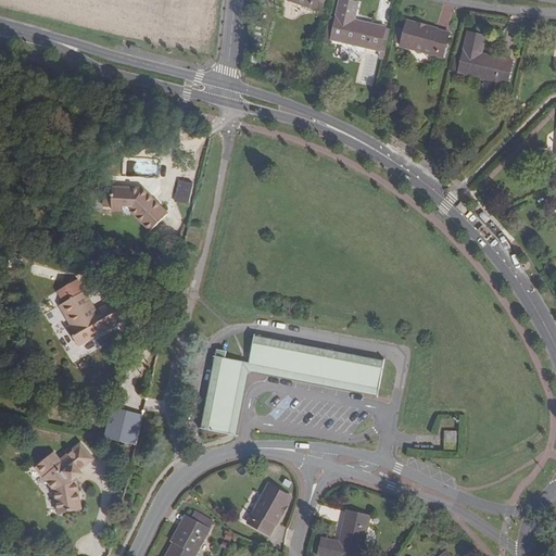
[(286,0),(314,10),(317,0),(286,0)]
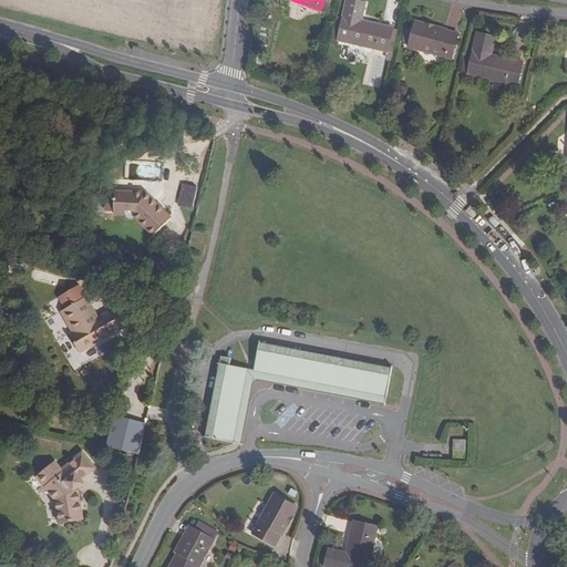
[(346,0),(337,41),(387,52),(392,28),(360,21),(364,2),(352,0),(346,0)]
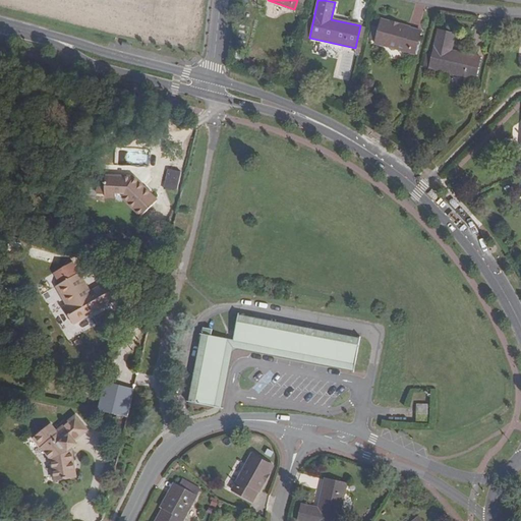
[(413,54),(419,30),(382,19),(374,44),(413,54)]
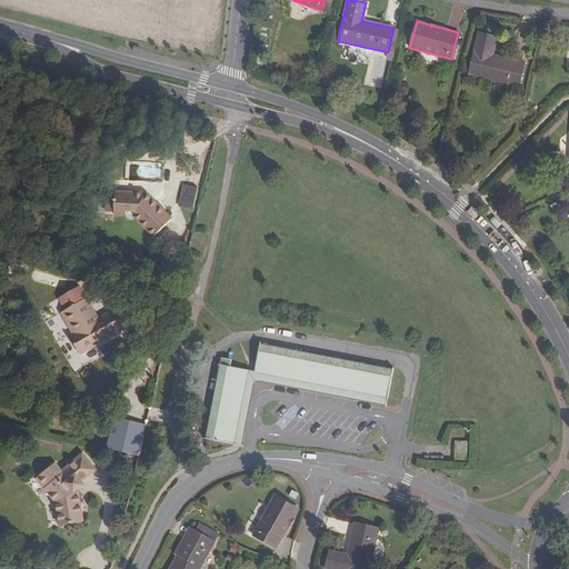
[(487,48),(493,49),(496,37),(478,33),(468,76),(518,86),(523,62),(492,56),(486,55),(487,48)]
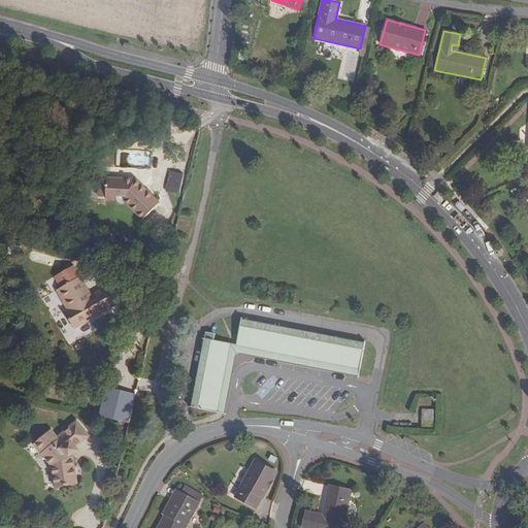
[(165,192),(177,195),(183,174),(170,171),(165,192)]
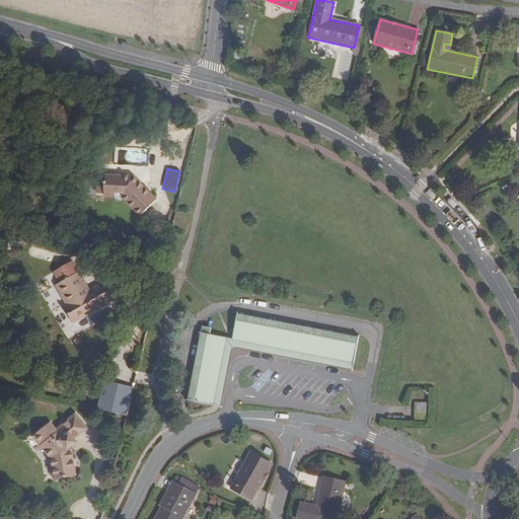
[(103,177),(103,194),(103,197),(121,197),(139,216),(156,200),(132,176),(103,175),(103,177)]
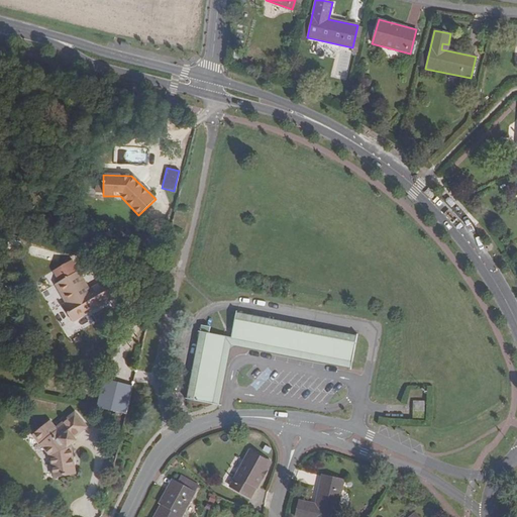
[(92,314),(111,302),(114,300),(105,283),(97,288),(97,291),(93,290),(89,292),(78,276),(71,265),(57,275),(63,285),(55,291),(66,308),(64,309),(75,327),(93,316),(92,314)]
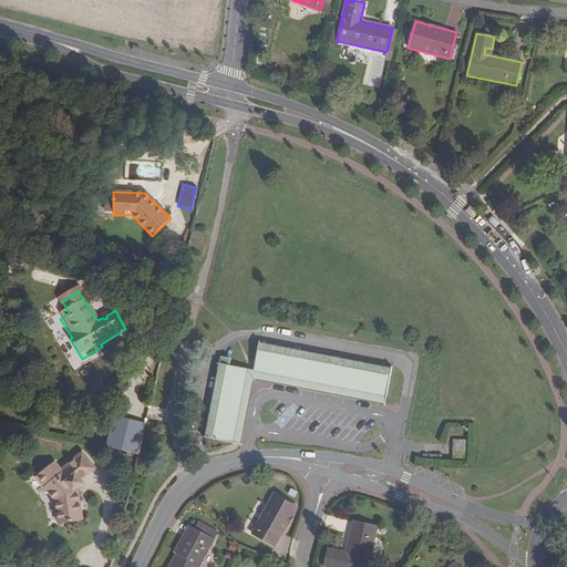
[(62,301),(57,303),(64,316),(69,312),(62,301)]
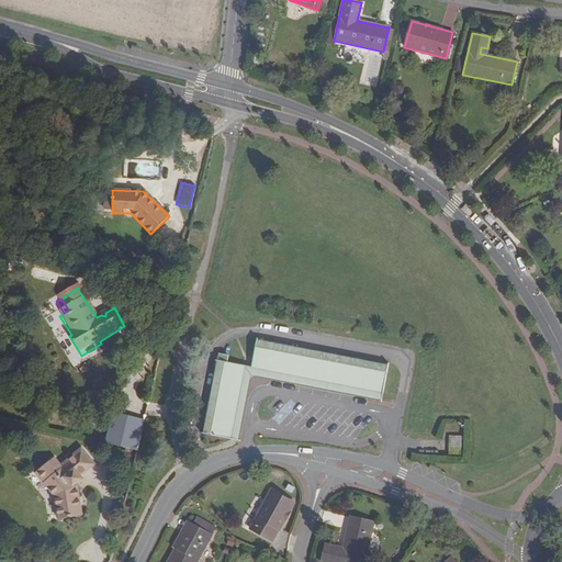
[(388,366),(257,340),(251,368),(382,393),(388,366)]
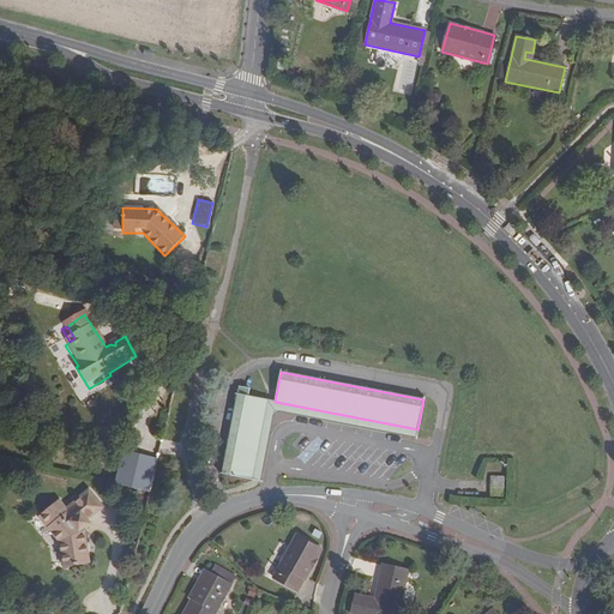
[(251,480),(266,399),(248,396),(250,390),(239,387),(222,475),(251,480)]
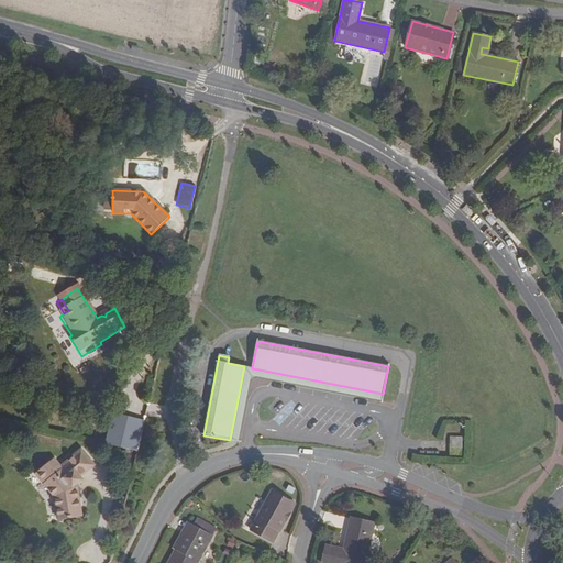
[(383,394),(252,368),(244,366),(230,440),(238,440),(251,375),(382,401),(383,394)]
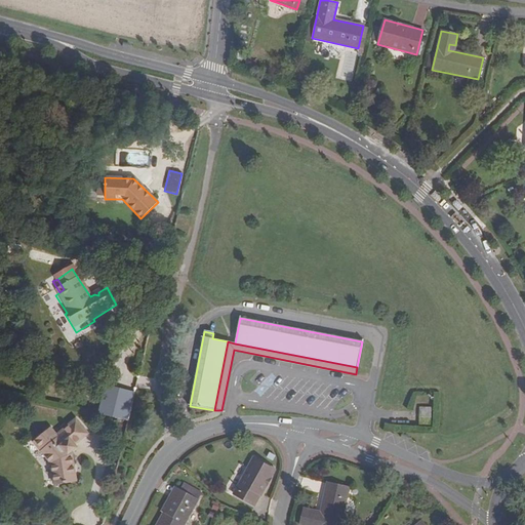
[(420,417),(431,417),(431,408),(420,408),(420,417)]
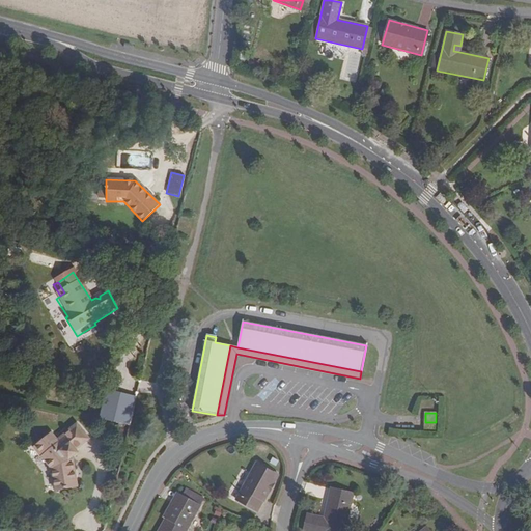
[(57,467),(61,488),(83,484),(78,457),(77,455),(83,450),(80,447),(92,436),(81,422),(62,438),(55,431),(38,446),(57,467)]
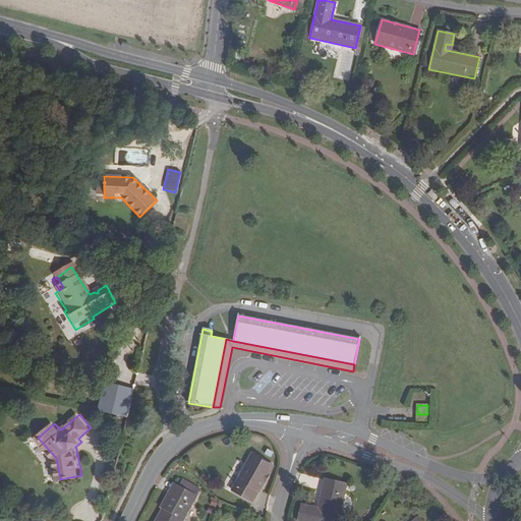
[(273,466),(251,454),(232,489),(252,502),(273,466)]
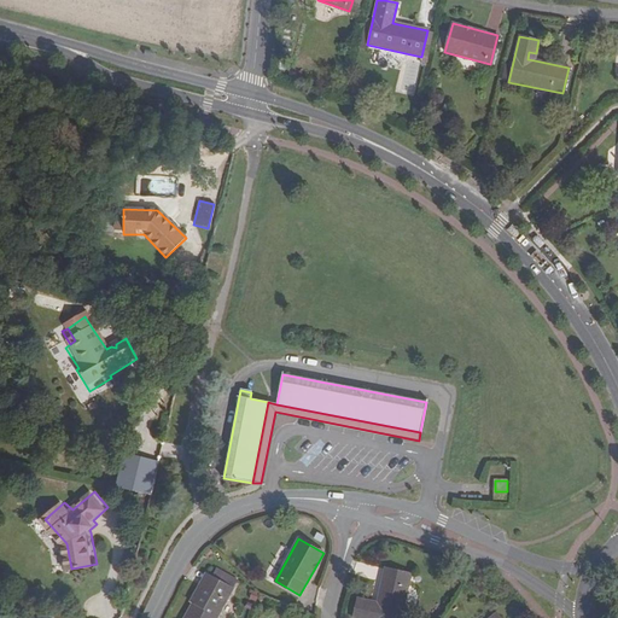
[(353,617),(401,617),(410,575),(384,569),(377,604),(357,599),(353,617)]
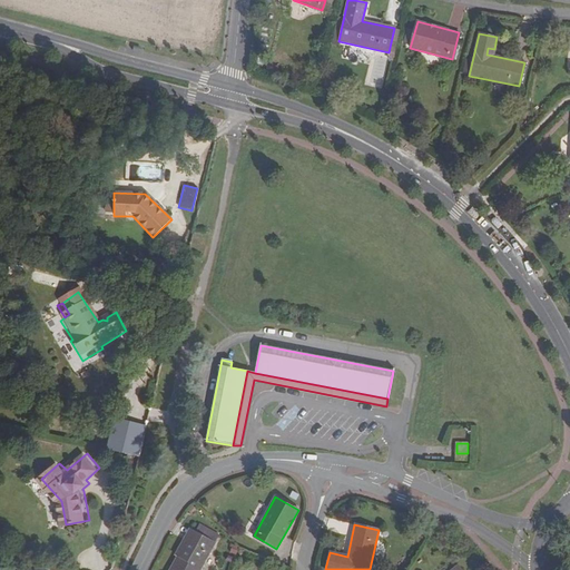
[(202,536),(205,529),(199,526),(196,533),(202,536)]
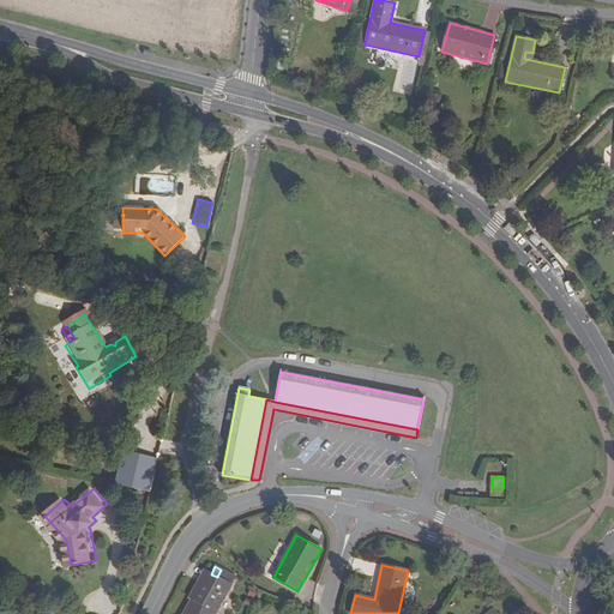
[(194,606),(190,603),(182,613),(217,613),(236,577),(221,570),(217,577),(211,575),(194,606)]
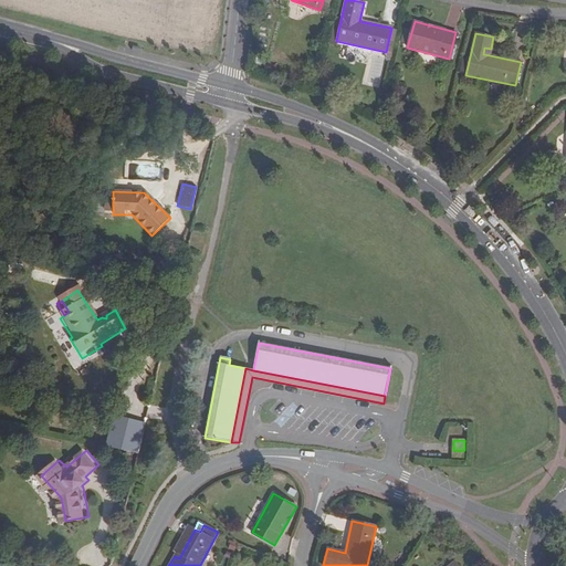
[(179,558),(195,530),(190,527),(175,556),(179,558)]
